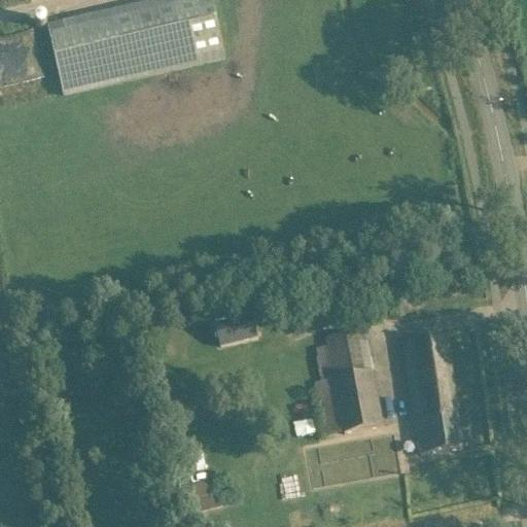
[(225,63),(211,0),(175,0),(48,28),(64,98),(225,63)]
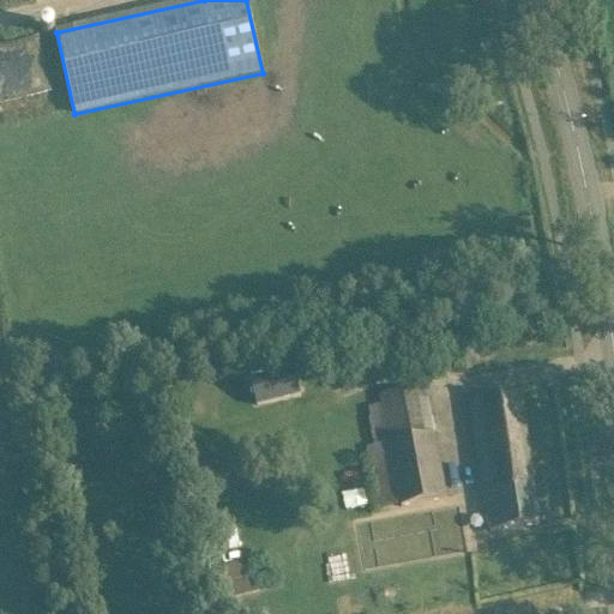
[(254,374),(259,402),(299,395),(294,367),(254,374)]
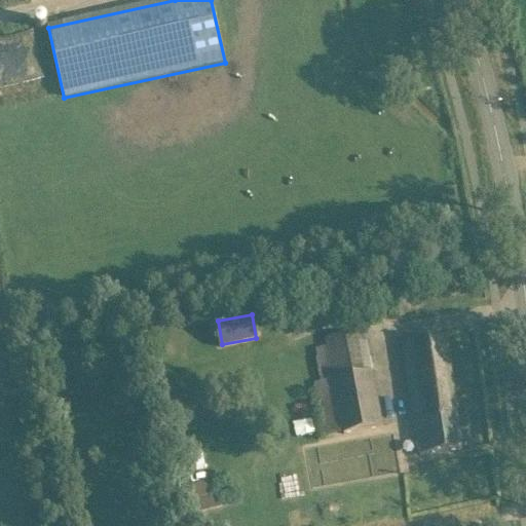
[(327,433),(343,429),(344,436),(382,428),(364,332),(327,339),(333,377),(316,380),(327,433)]
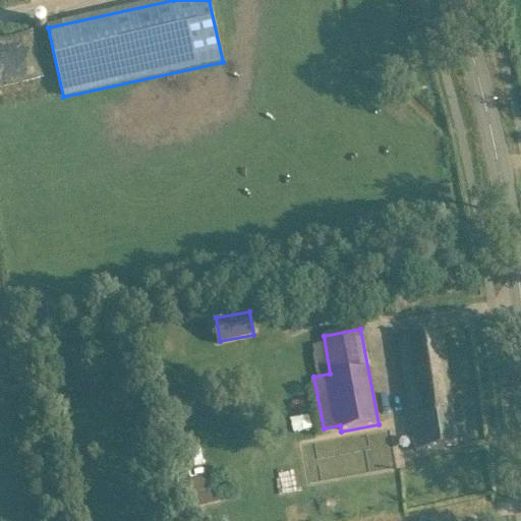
[(442,335),(421,338),(400,341),(416,452),(458,446),(442,335)]
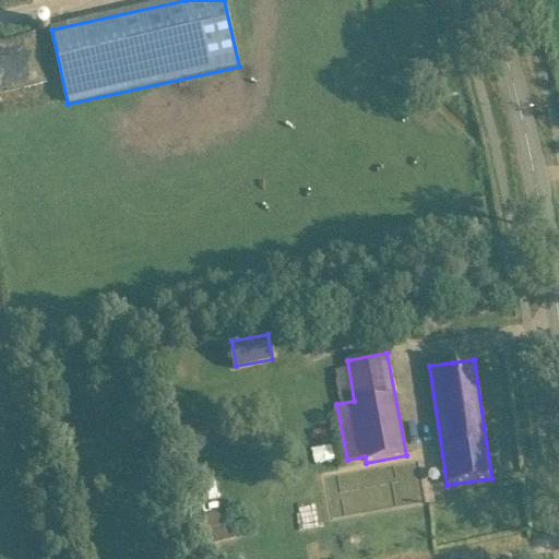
[(193,518),(200,548),(236,540),(230,511),(193,518)]
